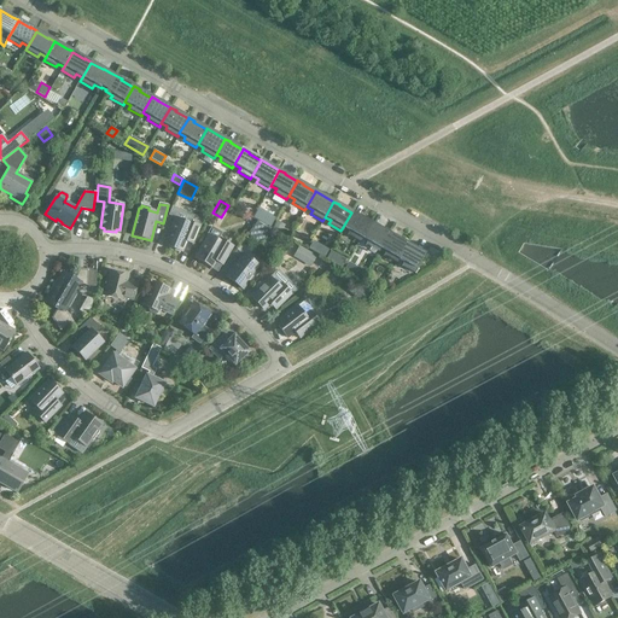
[(269,215),(258,209),(254,217),(264,223),(269,215)]
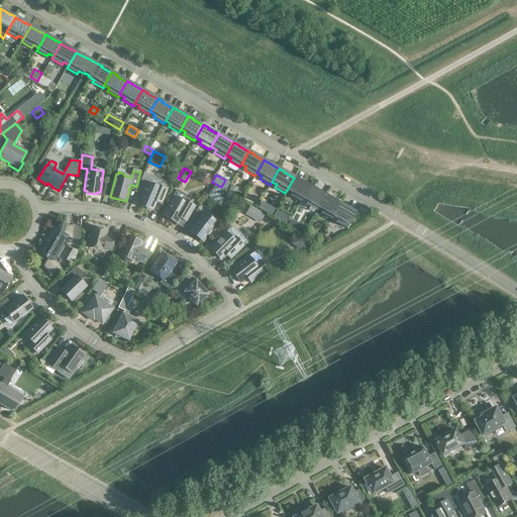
[(299,180),(295,177),(294,178),(287,190),(292,193),(290,196),(300,202),(302,199),(309,186),(299,181),(299,180)]
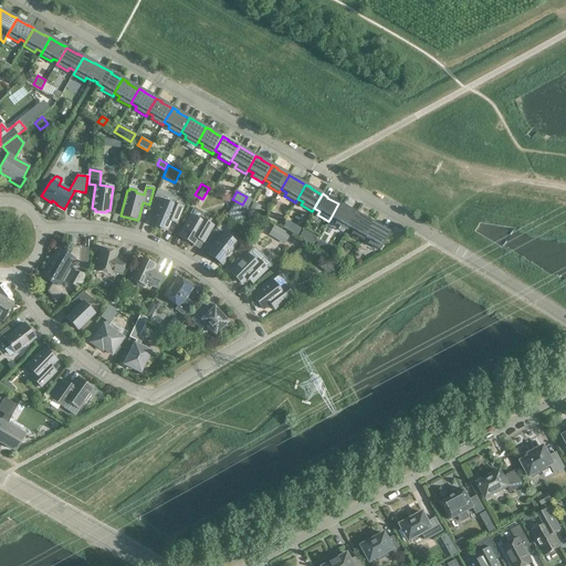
[(177,223),(184,208),(170,202),(169,203),(160,200),(150,223),(166,231),(170,221),(173,220),(177,221),(176,223),(177,223)]
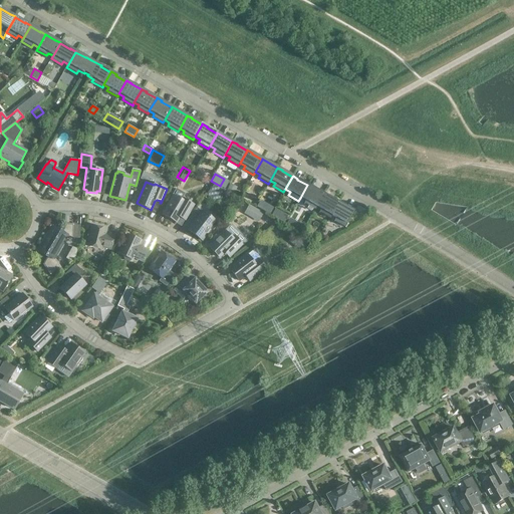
[(237,187),(230,183),(226,190),(234,193),(237,187)]
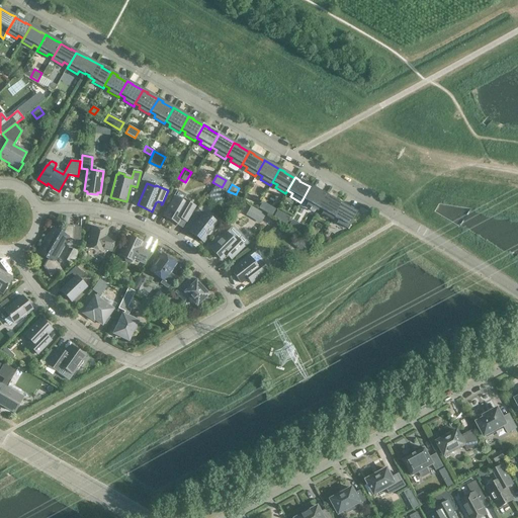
[(207,196),(213,201),(222,190),(216,186),(207,196)]
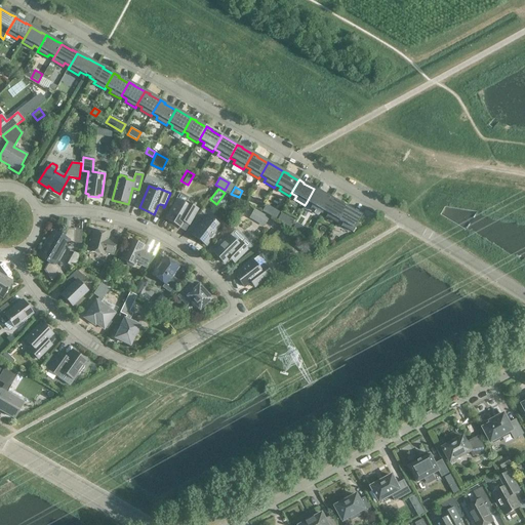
[(320,192),(315,189),(314,189),(307,202),(312,205),(310,208),(321,213),(322,211),(329,198),(319,192),(320,192)]
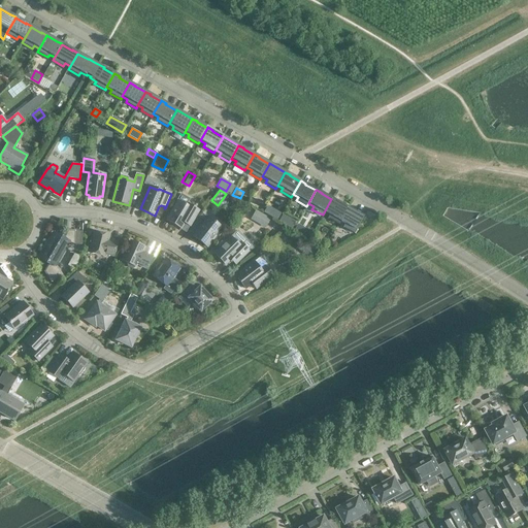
[(337,201),(332,199),(331,199),(324,212),(329,215),(327,218),(338,224),(339,221),(347,208),(336,202),(337,201)]
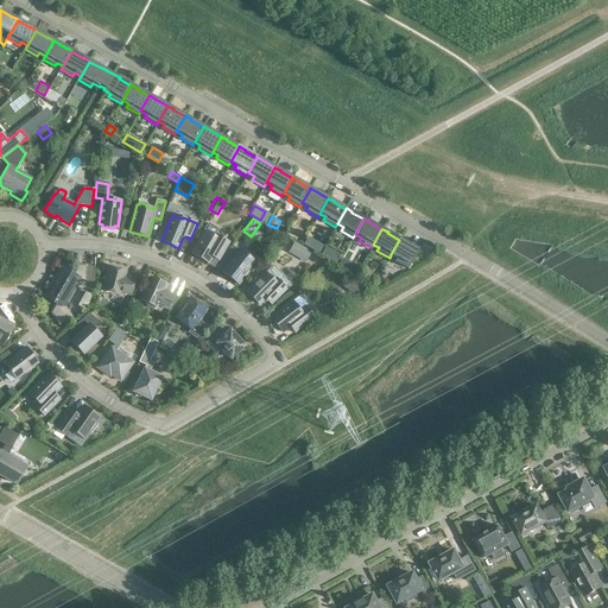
[(192,254),(208,264),(211,258),(219,261),(222,257),(221,255),(229,242),(215,234),(214,236),(206,232),(192,254)]
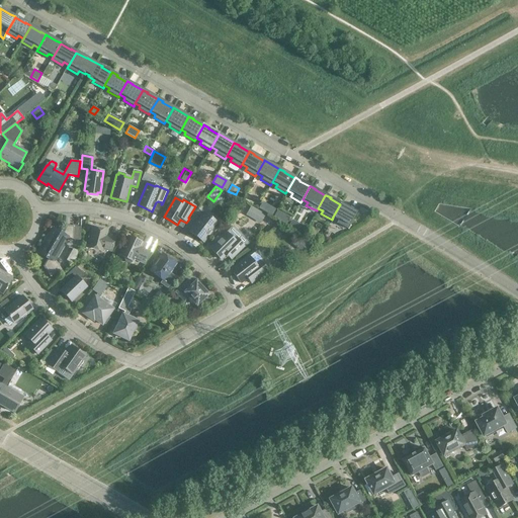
[(346,206),(341,203),(340,204),(333,217),(338,220),(337,223),(347,229),(356,212),(350,208),(349,209),(345,207),(346,206)]
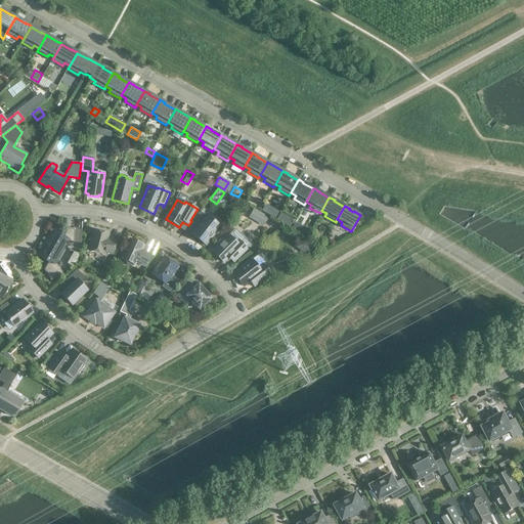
[(278,212),(273,209),(269,215),(275,218),(278,212)]
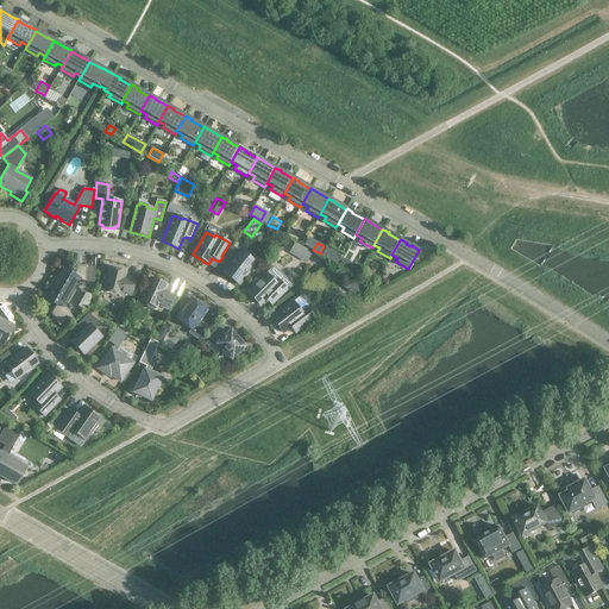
[(293,250),(305,257),(308,251),(296,244),(293,250)]
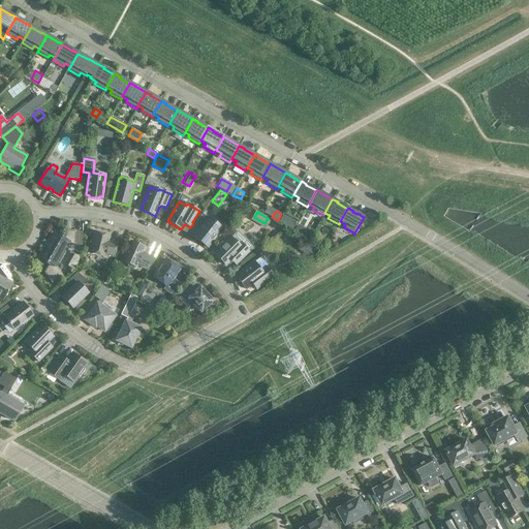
[(222,228),(208,217),(193,237),(208,248),(222,228)]
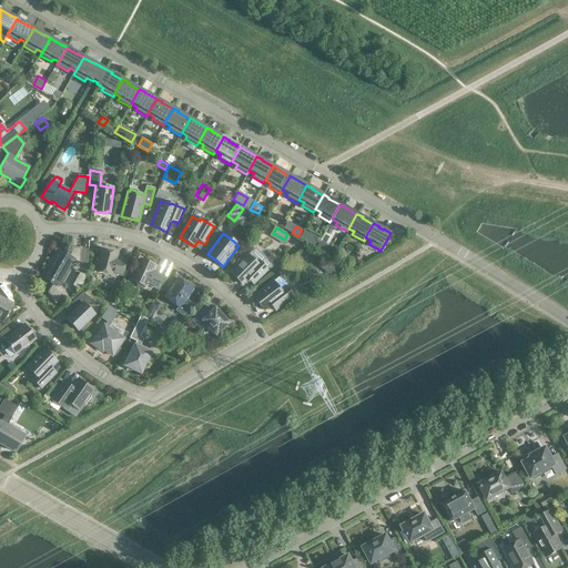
[(336,250),(320,241),(316,247),(332,256),(336,250)]
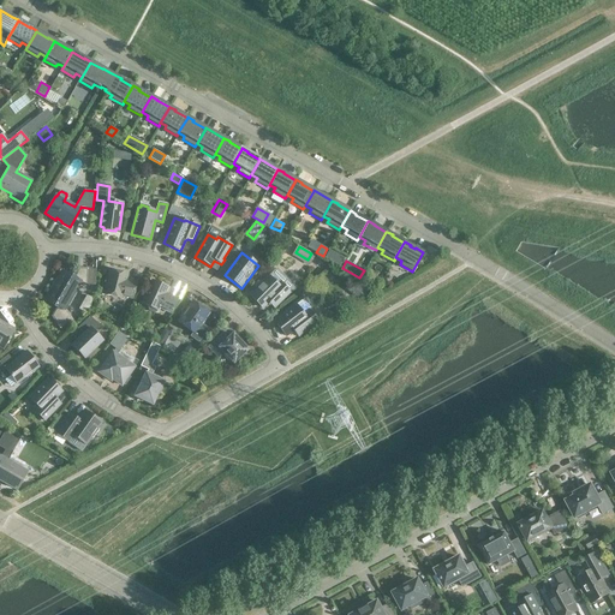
[(262,308),(268,303),(274,309),(279,305),(278,304),(290,293),(291,294),(297,290),(276,268),(262,282),(261,281),(258,281),(255,285),(255,287),(256,288),(250,296),(262,308)]
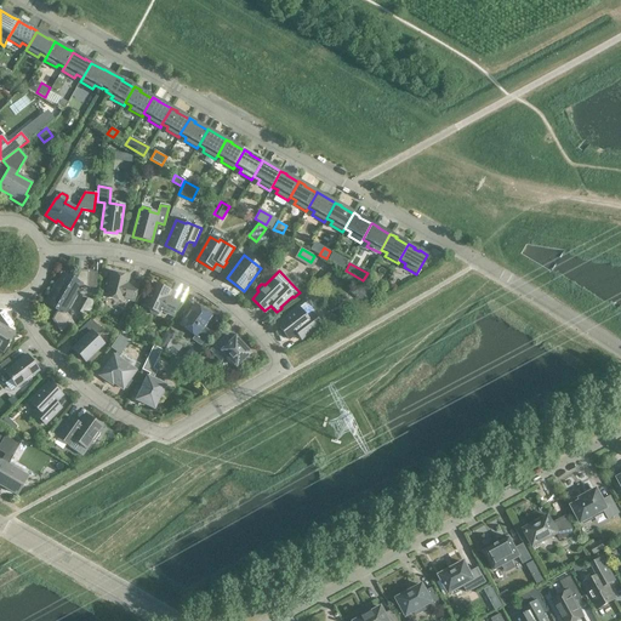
[(51,292),(46,303),(58,311),(53,319),(61,331),(73,324),(66,313),(70,305),(70,303),(64,300),(69,291),(75,295),(77,294),(81,285),(84,288),(86,288),(87,272),(80,272),(75,281),(62,274),(57,284),(56,286),(57,288),(55,291),(53,291),(52,294),(51,292)]
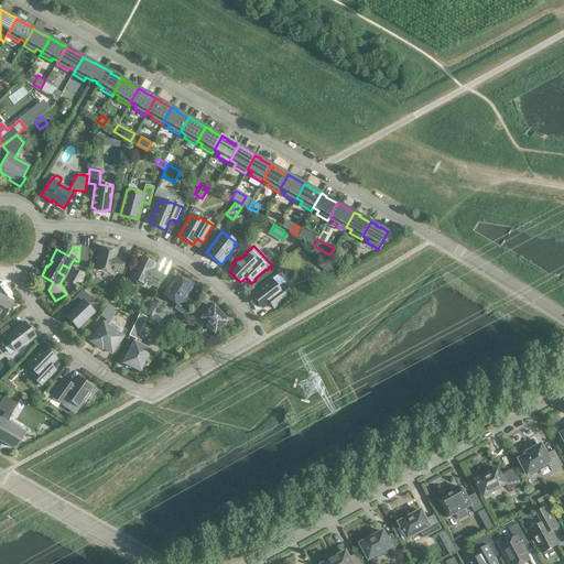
[(95,263),(96,263),(97,263),(95,270),(111,274),(111,271),(121,273),(125,260),(118,258),(117,259),(115,259),(117,251),(100,248),(99,256),(97,255),(95,256),(94,261),(95,263)]
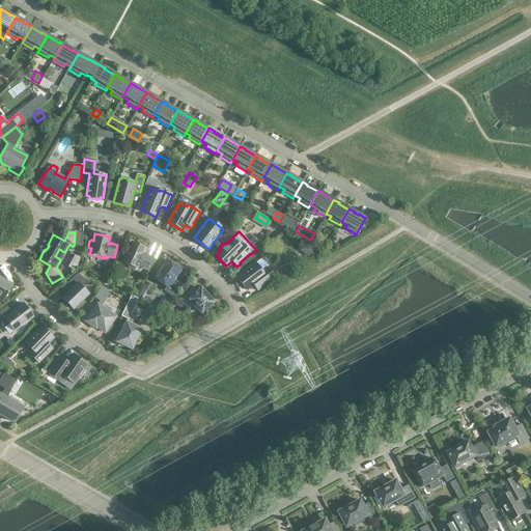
[(129,264),(129,266),(128,267),(129,269),(133,271),(135,270),(136,268),(137,268),(138,266),(147,271),(152,258),(146,255),(145,255),(143,254),(145,249),(131,243),(122,261),(129,264)]
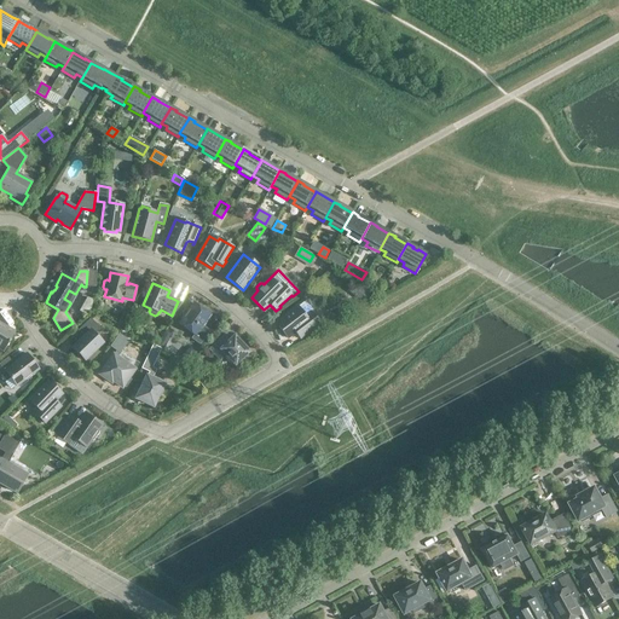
[(364,302),(371,294),(362,287),(354,294),(364,302)]
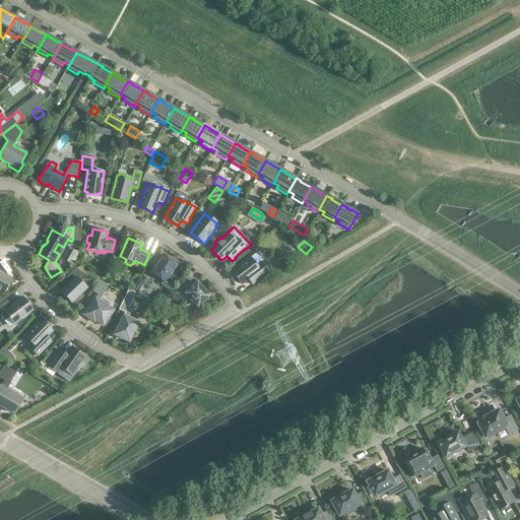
[(73,249),(66,262),(71,264),(76,260),(78,252),(73,249)]
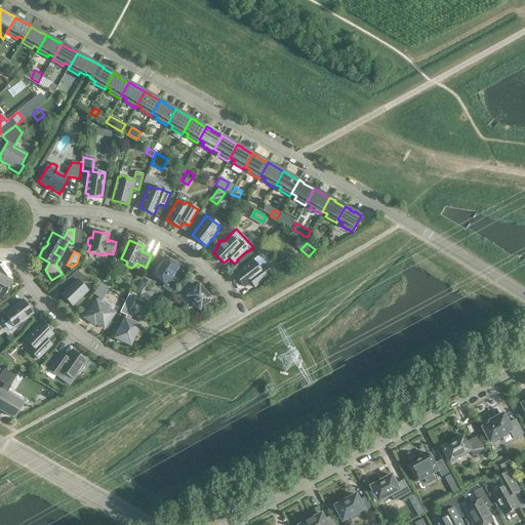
[(177,281),(172,278),(171,277),(178,268),(164,257),(160,263),(158,263),(156,264),(155,266),(155,267),(156,270),(152,275),(165,284),(163,287),(169,291),(177,281)]
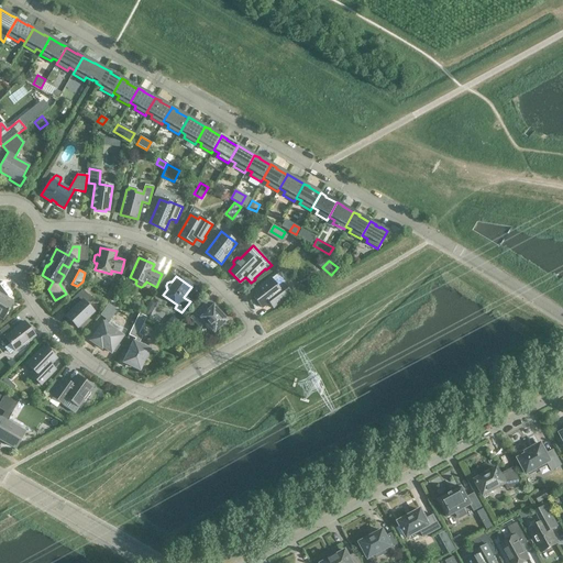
[(277,288),(271,279),(251,294),(262,308),(268,302),(273,309),(274,309),(274,308),(291,295),(283,284),(277,288)]
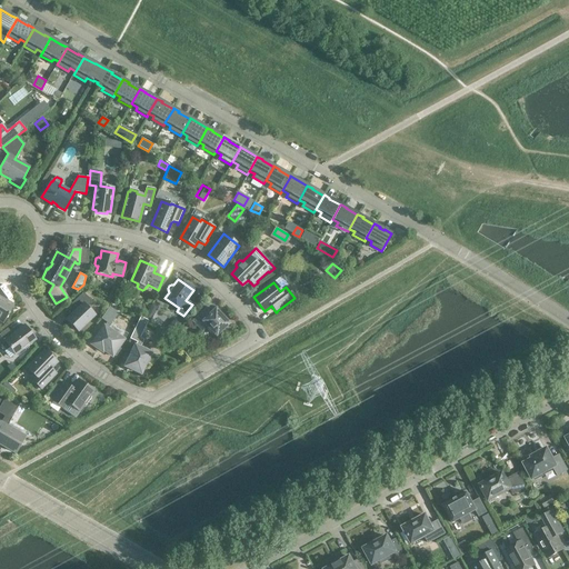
[(87,308),(88,307),(92,302),(83,292),(71,303),(77,309),(67,319),(72,326),(71,327),(72,329),(73,330),(75,330),(77,330),(78,331),(95,316),(87,308)]
